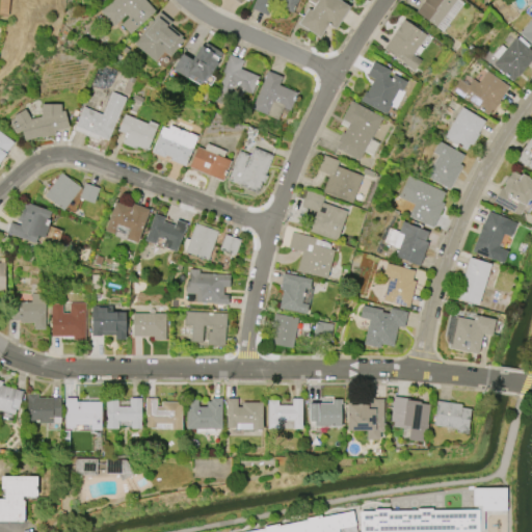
[(100,12),(112,0),(144,0),(155,9),(130,35),(120,25),(128,17),(126,15),(114,26),(100,12)]
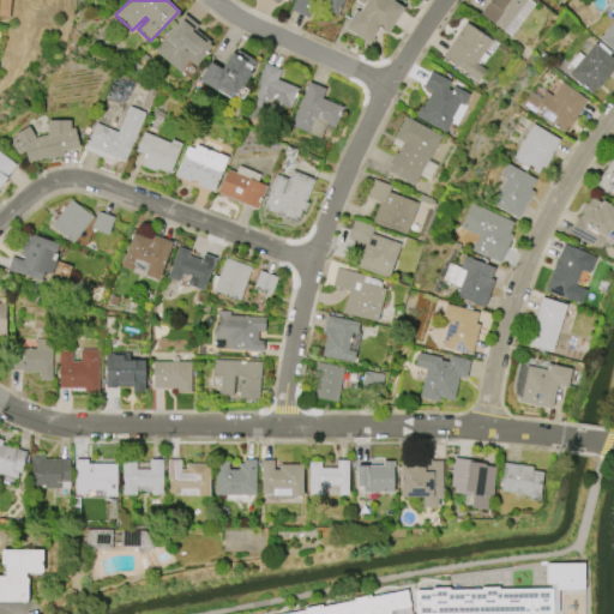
[(290,11),(294,0),(342,0),(336,14),(314,5),(308,18),(290,11)]
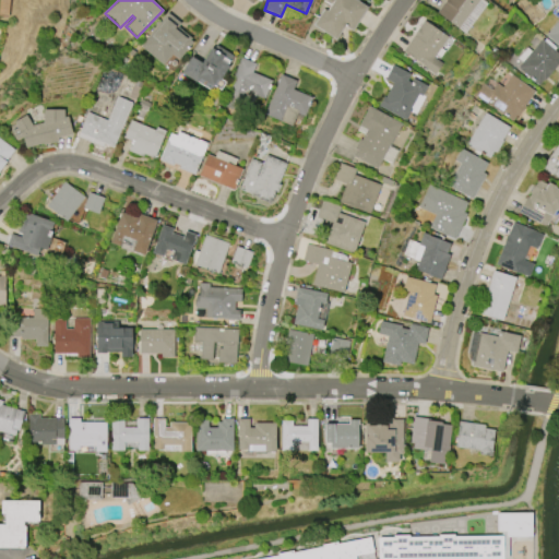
[(357,0),(367,8),(352,31),(344,26),(335,39),(312,24),(323,9),(326,11),(333,1),(332,0),(357,0)]
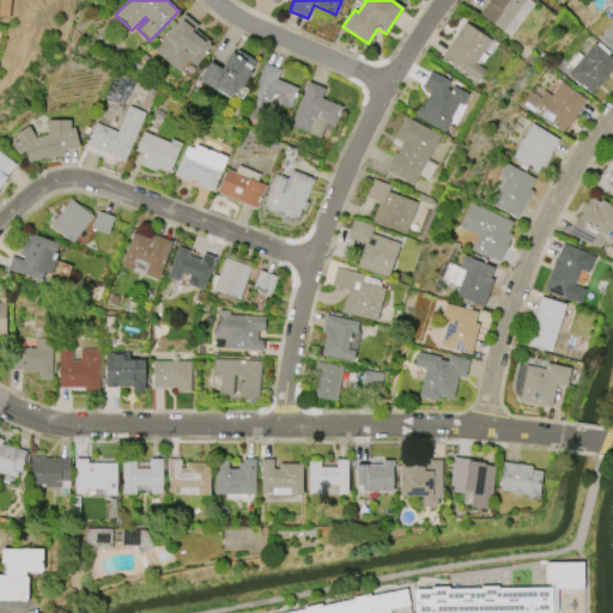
[(479,12),(487,0),(528,0),(533,4),(509,36),(479,12)]
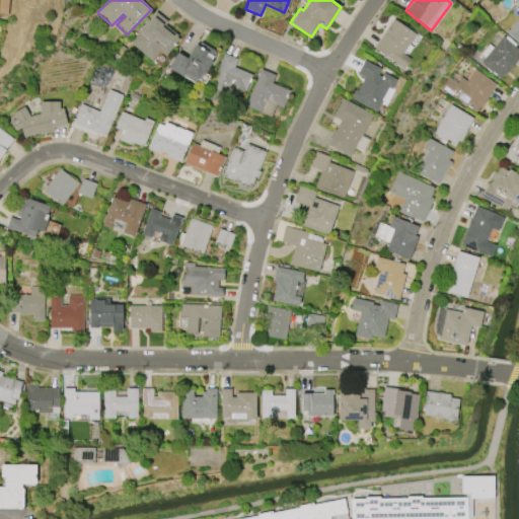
[(131,43),(155,12),(167,22),(165,24),(177,35),(176,36),(178,39),(165,55),(159,50),(151,60),(131,43)]
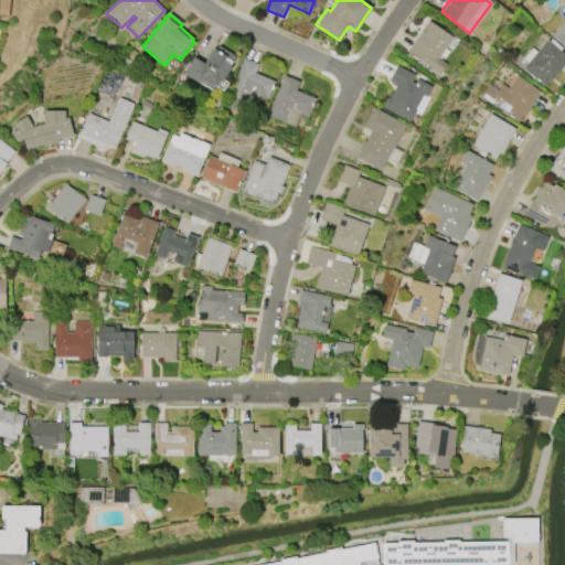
[(564,46),(552,35),(564,19),(564,46)]
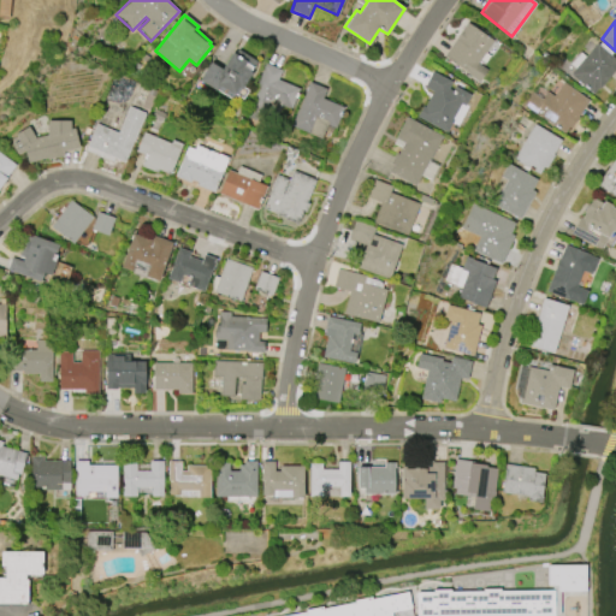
[(443,55),(467,22),(477,29),(478,27),(486,33),(485,35),(492,40),(477,63),(487,70),(479,81),(443,55)]
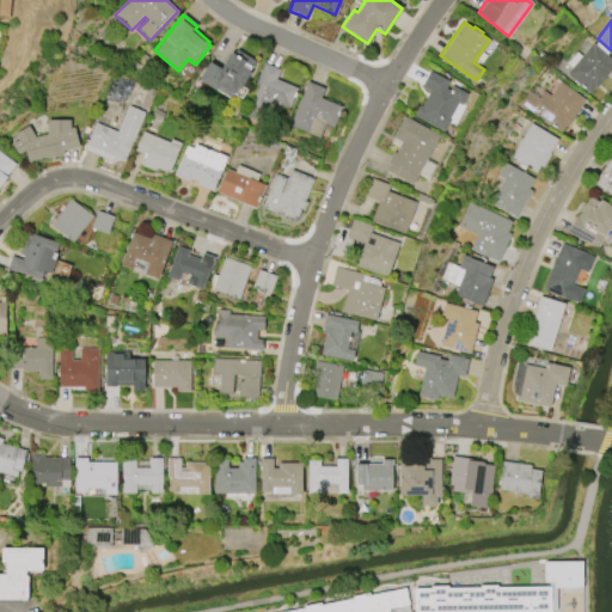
[(576,50),(581,55),(592,43),(611,60),(611,67),(595,89),(594,87),(589,93),(565,73),(570,67),(565,62),(576,50)]
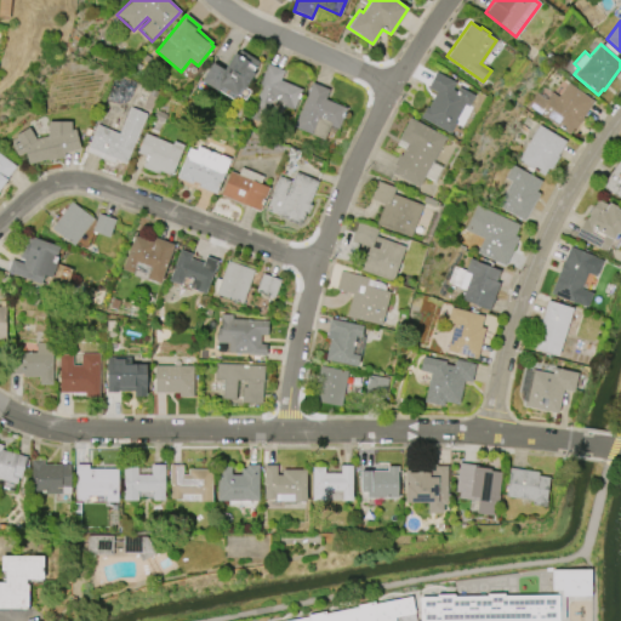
[(239,50),(258,62),(252,73),(252,74),(243,90),(240,87),(235,95),(218,85),(215,89),(201,80),(212,63),(223,70),(234,52),(237,53),(239,50)]
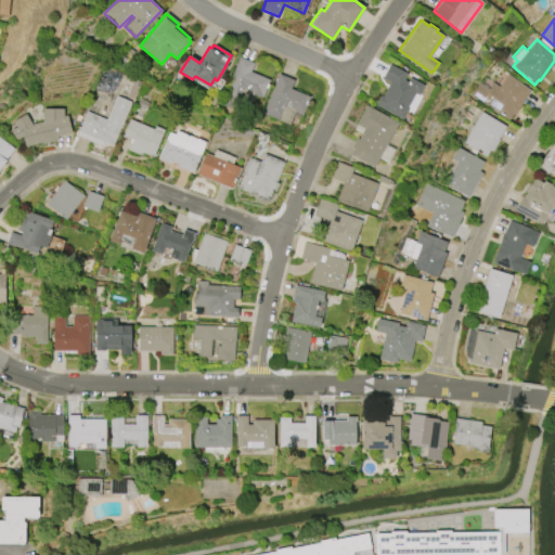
[(221,102),(239,56),(254,63),(250,72),(270,79),(262,99),(255,95),(248,113),(221,102)]
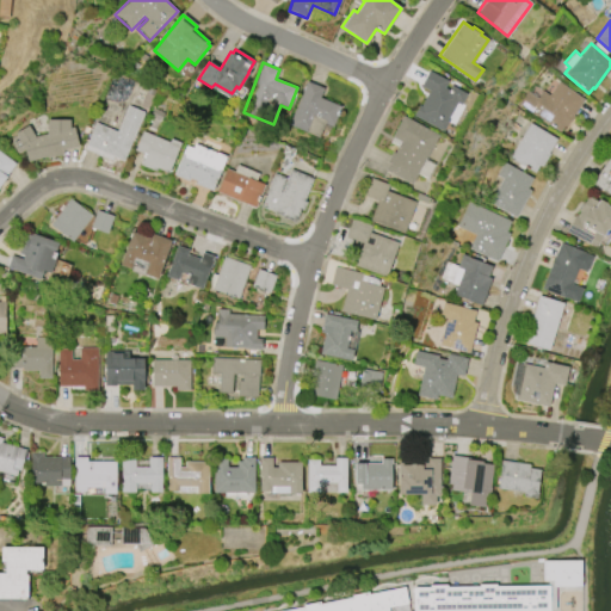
[(442,130),(413,115),(419,104),(421,105),(429,91),(420,86),(427,71),(448,81),(444,88),(448,90),(450,85),(467,93),(461,105),(456,102),(446,121),(448,121),(442,130)]
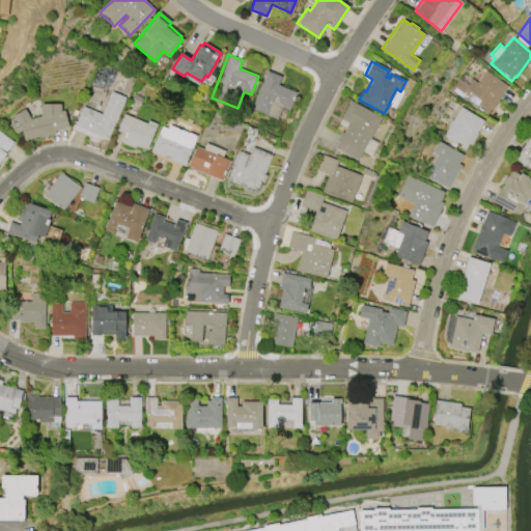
[(251,108),(267,71),(281,77),(278,85),(296,92),(288,110),(282,107),(277,118),(251,108)]
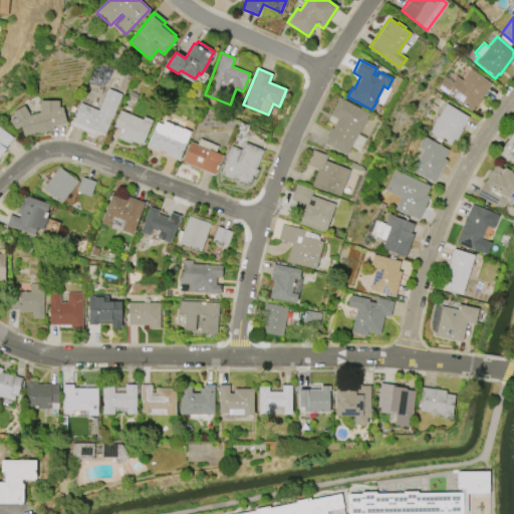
[(492,83),(482,97),(483,97),(476,107),(475,105),(471,111),(452,97),(451,98),(436,87),(444,76),(452,81),(456,75),(462,79),(470,68),(492,83)]
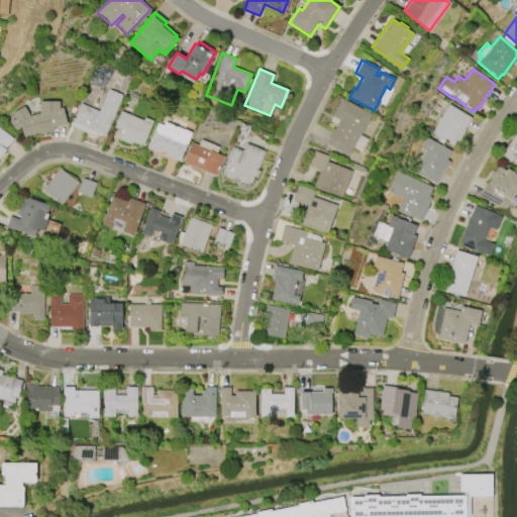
[(98,111),(107,89),(121,95),(104,136),(95,133),(94,135),(71,126),(81,103),(98,111)]
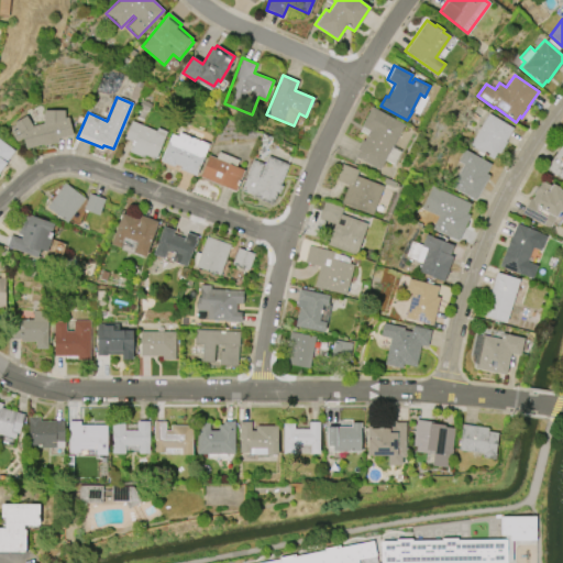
[(372,107),(404,124),(392,146),(399,151),(394,163),(390,162),(390,164),(386,162),(386,163),(384,161),(378,169),(354,156),(357,150),(355,148),(361,140),(363,141),(368,131),(361,127),(372,107)]
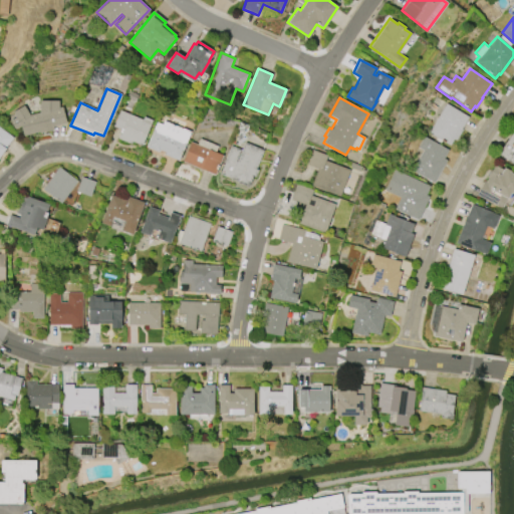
[(40,112),(40,100),(58,100),(58,107),(61,106),(66,123),(53,127),(54,131),(41,134),(40,131),(23,136),(21,126),(15,130),(10,120),(16,117),(13,112),(23,105),(29,115),(40,112)]
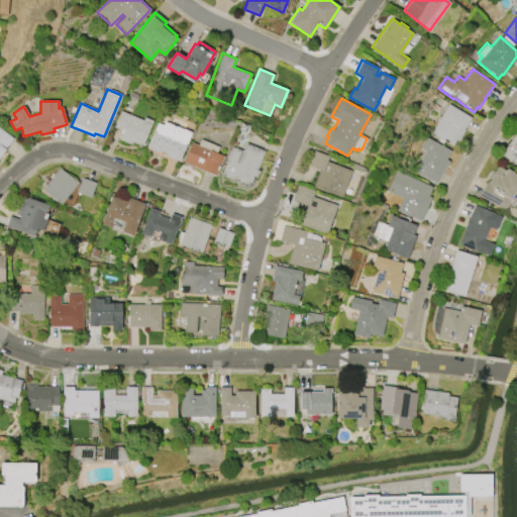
[(448,104),(471,117),(463,129),(464,130),(458,141),(456,140),(452,146),(443,140),(442,143),(437,140),(438,137),(431,133),(448,104)]
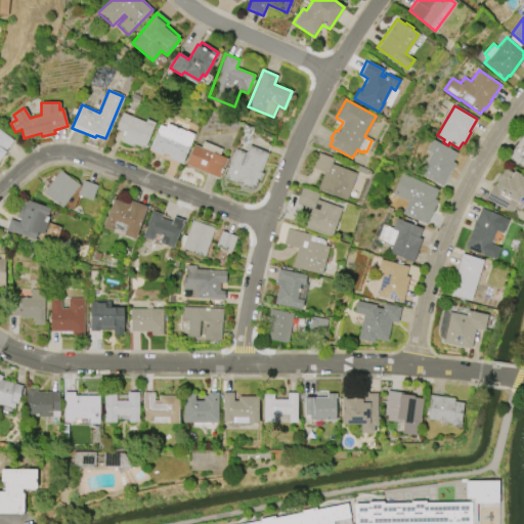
[(123,113),(144,122),(146,119),(156,123),(144,148),(134,143),(133,146),(120,141),(124,132),(116,129),(123,113)]
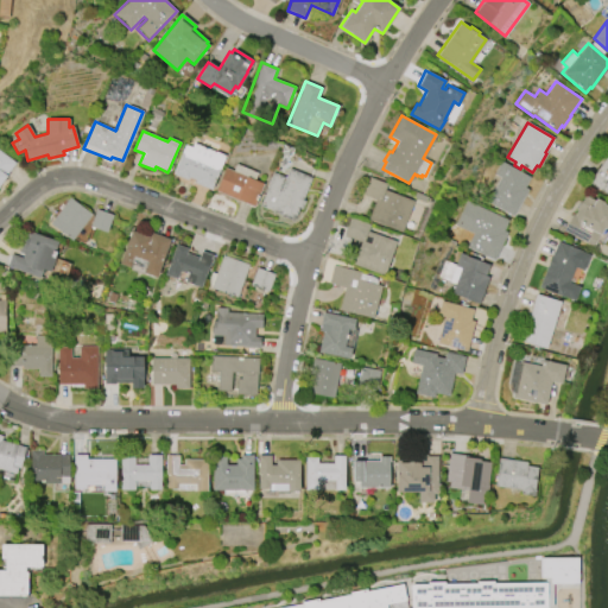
[(226,156),(211,190),(194,183),(195,179),(189,177),(188,181),(172,173),(184,145),(191,147),(194,143),(226,156)]
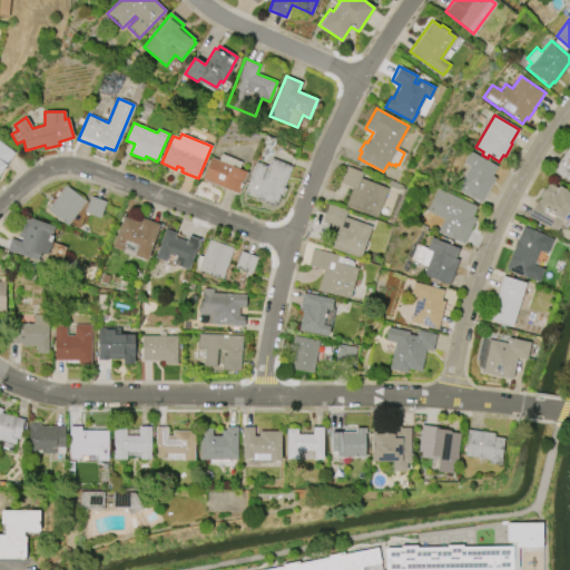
[(0,141),(15,153),(0,172),(0,141)]
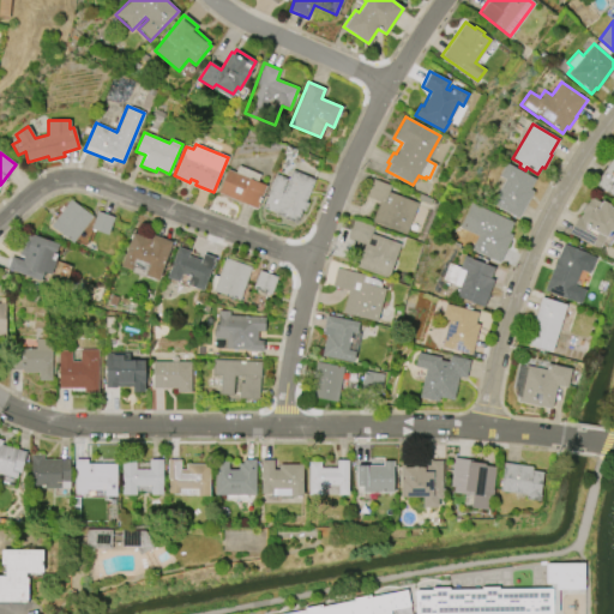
[(613,197),(595,185),(613,154),(613,197)]
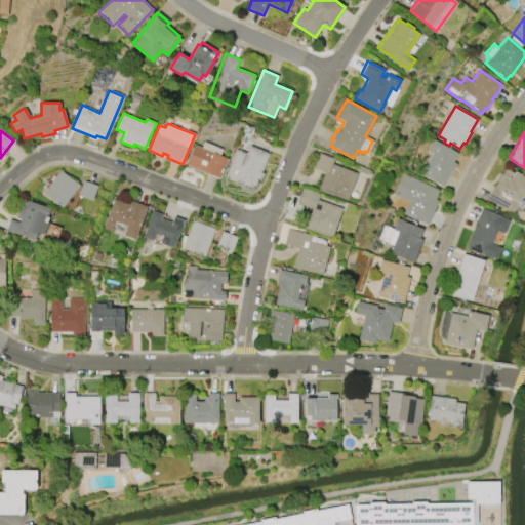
[(433,139),(458,153),(453,162),(456,163),(443,187),(420,174),(432,154),(426,151),(433,139)]
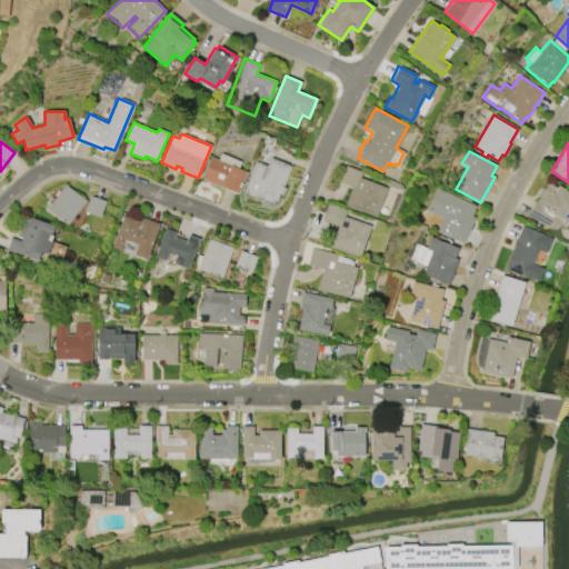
[(201,178),(210,157),(218,160),(220,153),(241,161),(238,169),(247,172),(238,193),(201,178)]
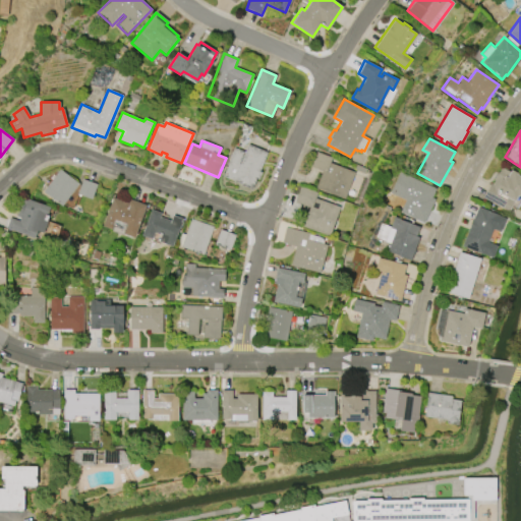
[(247,145),(267,153),(259,171),(262,172),(258,179),(255,178),(251,189),(239,185),(240,184),(222,176),(234,148),(243,152),(245,152),(247,145)]
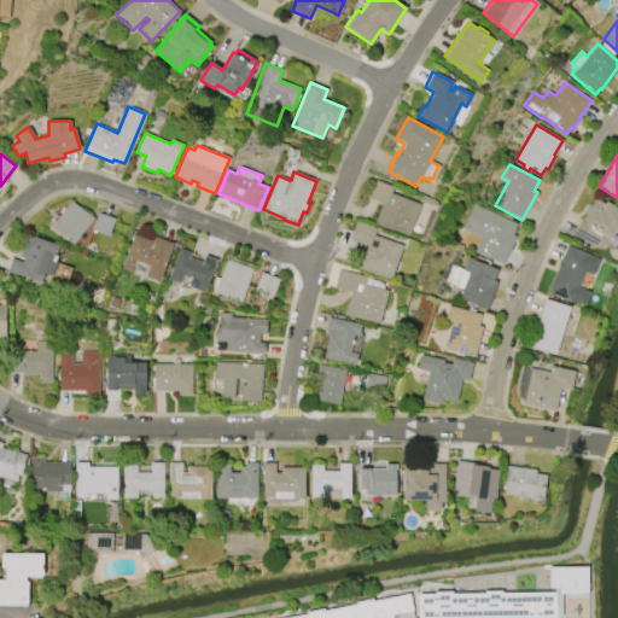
[(408,237),(374,222),(382,203),(366,197),(373,179),(394,187),(391,192),(421,204),(408,237)]
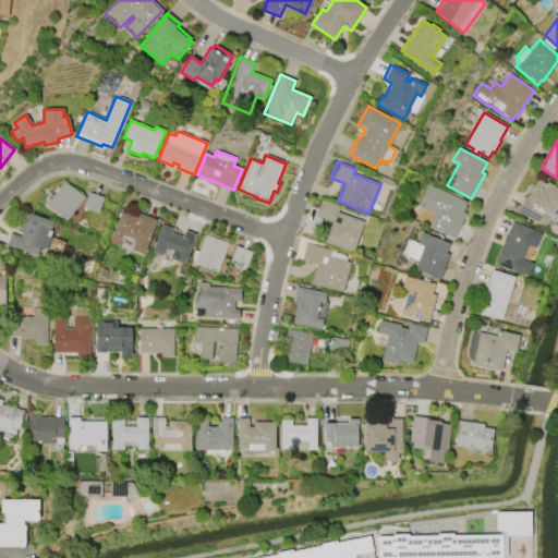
[(544,226),(518,213),(525,196),(528,197),(530,193),(528,193),(532,184),(533,185),(536,179),(545,184),(547,181),(554,185),(553,187),(557,190),(557,209),(557,211),(554,209),(550,216),(549,215),(544,226)]
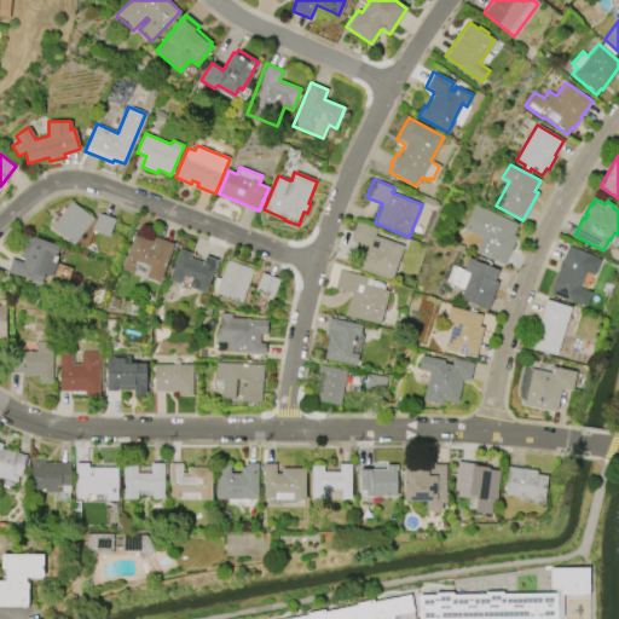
[(51,227),(71,201),(93,219),(73,244),(51,227)]
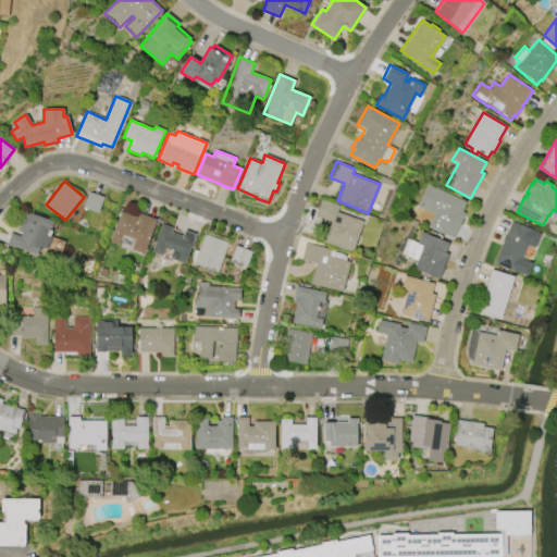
[(465,213),(454,238),(428,226),(434,213),(417,206),(428,183),(466,201),(461,211),(465,213)]
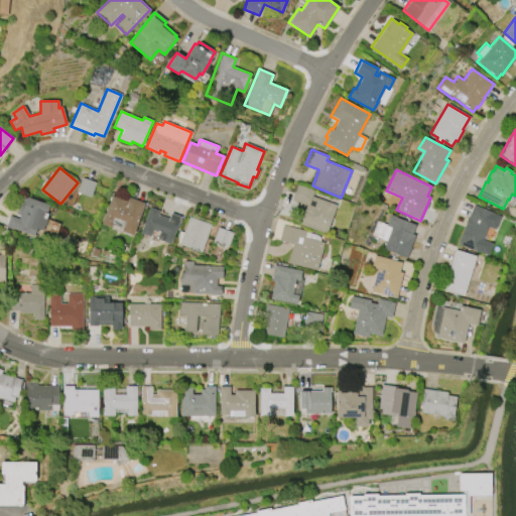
[(82,177),(96,182),(91,198),(77,192),(82,177)]
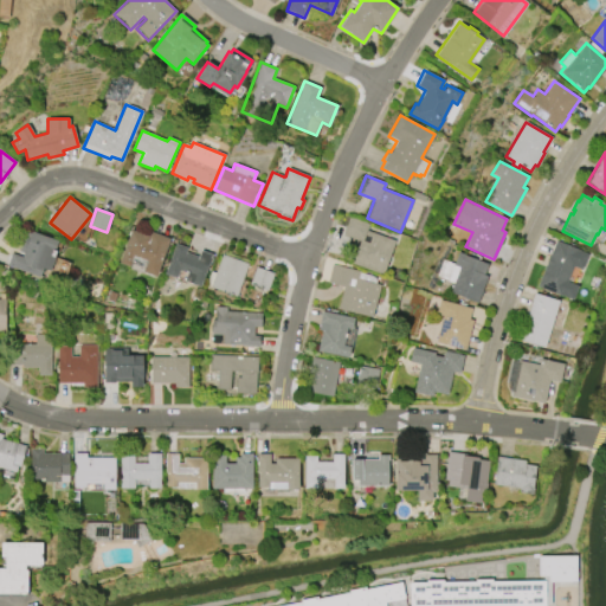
[(395,240),(384,275),(352,264),(359,240),(343,236),(349,217),(369,224),(367,231),(395,240)]
